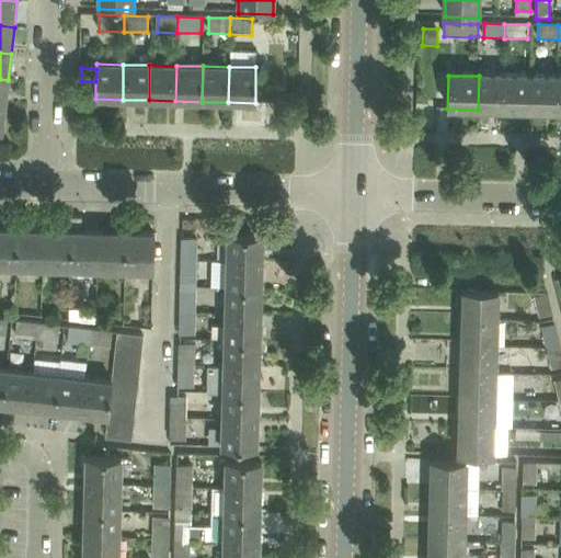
[(478,110),(507,111),(508,77),(479,76),(478,110)]
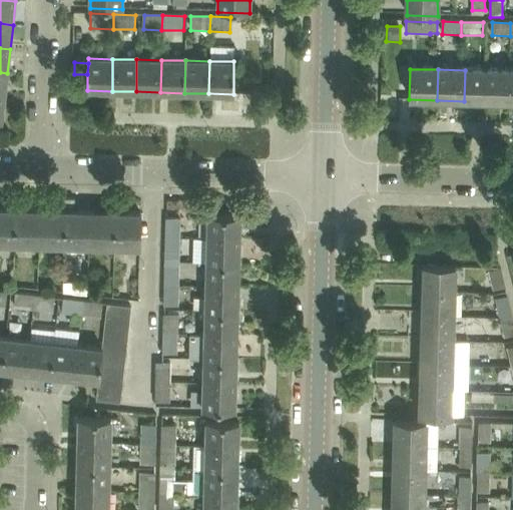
[(464,101),(492,102),(493,71),(465,70),(464,101)]
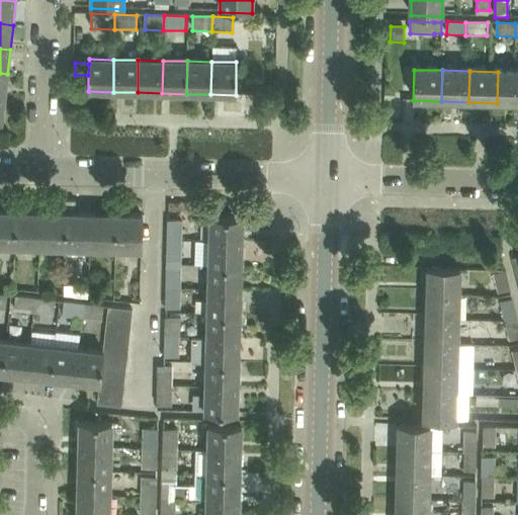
[(497,103),(517,103),(517,72),(498,72),(497,103)]
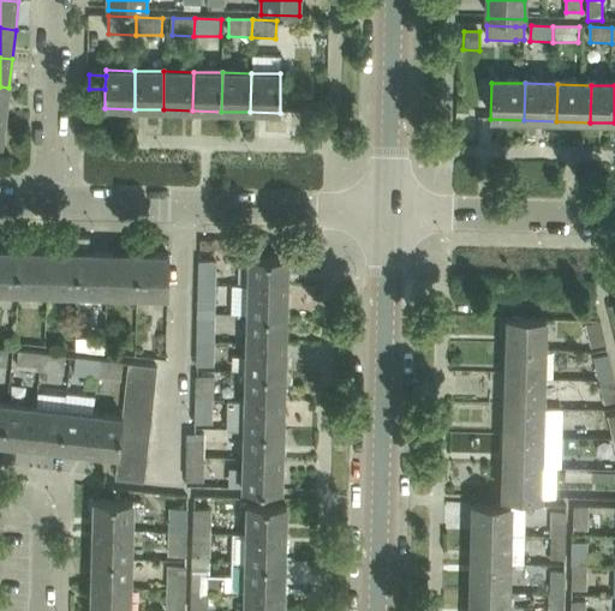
[(0,293),(18,294),(19,238),(9,238),(7,252),(0,251),(0,293)]
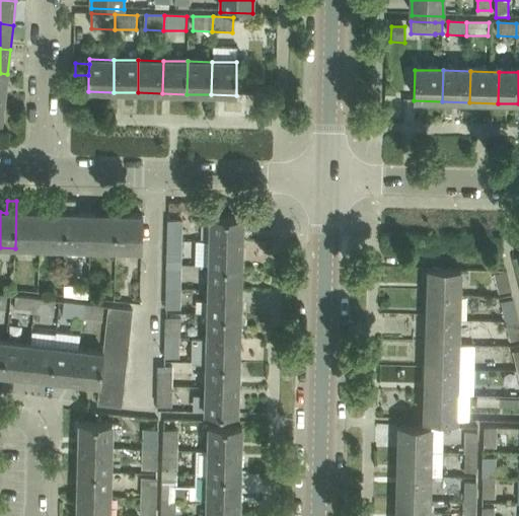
[(15,248),(41,248),(42,214),(25,213),(26,201),(16,201),(15,248)]
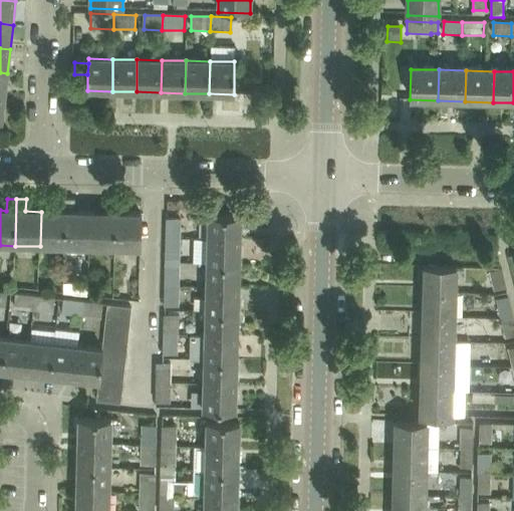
[(40,246),(64,247),(66,200),(57,200),(57,212),(41,212),(40,246)]
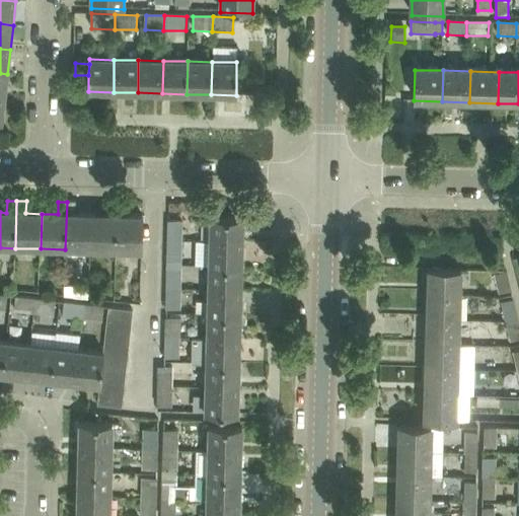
[(65,249),(90,250),(91,215),(75,215),(76,203),(67,202),(65,249)]
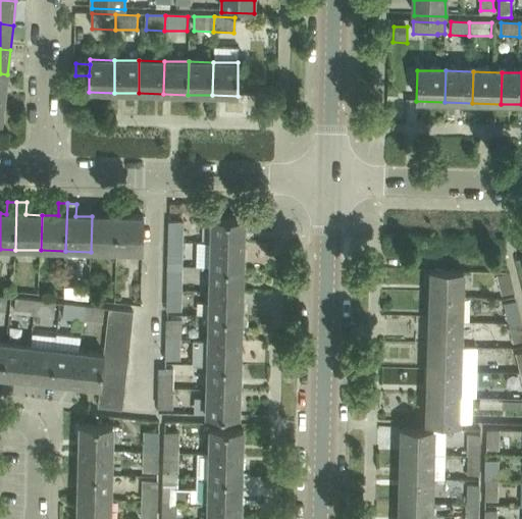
[(91,252),(115,253),(117,205),(108,204),(107,216),(92,216),(91,252)]
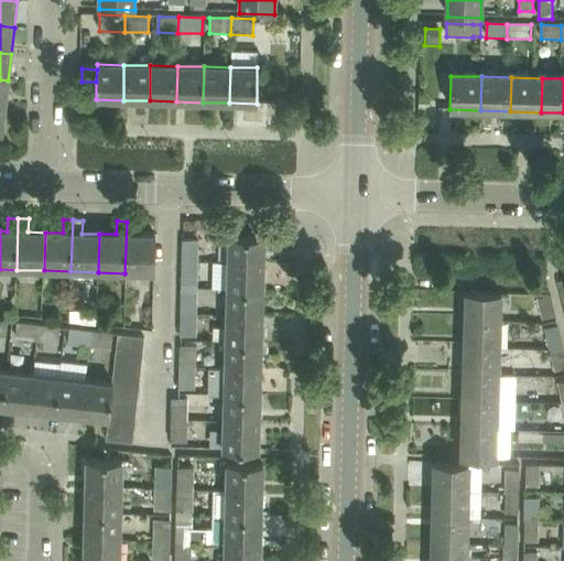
[(127,222),(125,273),(153,273),(154,235),(136,235),(137,222),(127,222)]
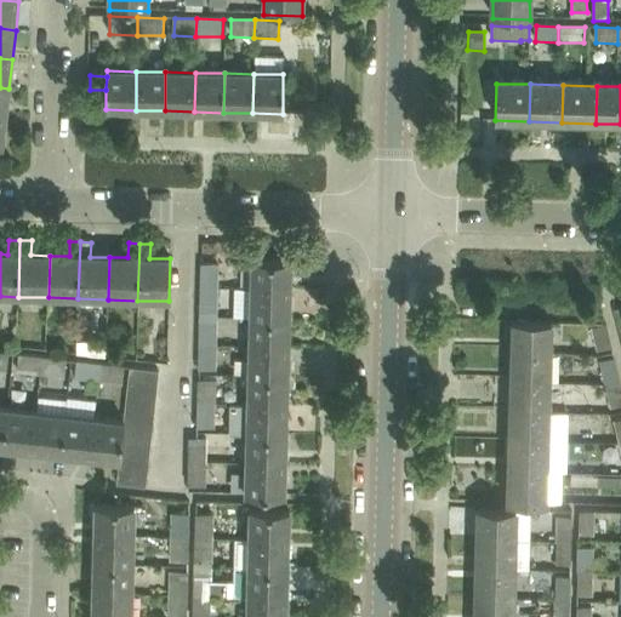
[(252,261),(251,290),(291,291),(291,262),(252,261)]
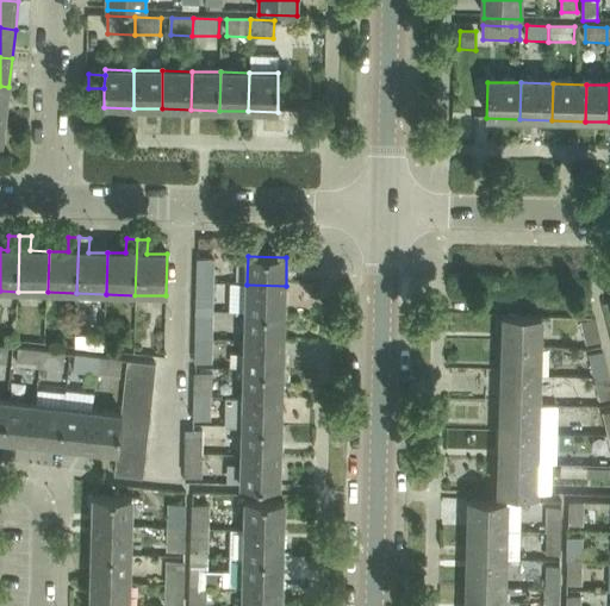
[(199,261),(198,283),(215,285),(215,261),(199,261)]
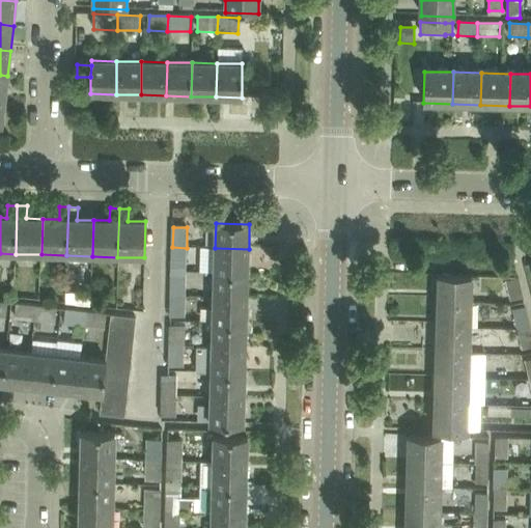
[(187,248),(172,247),(171,268),(186,268),(187,248)]
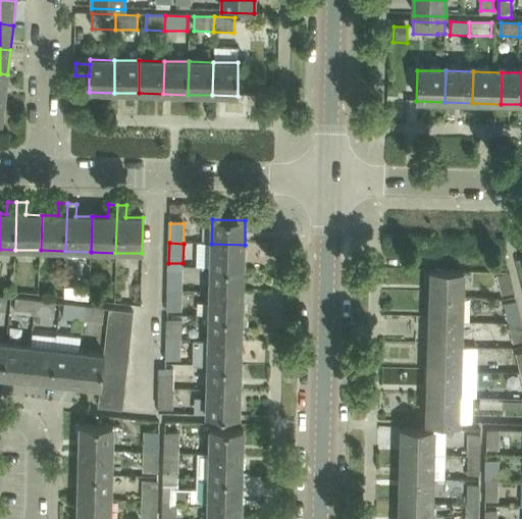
[(197,244),(196,268),(210,269),(244,269),(245,245),(211,244),(197,244)]
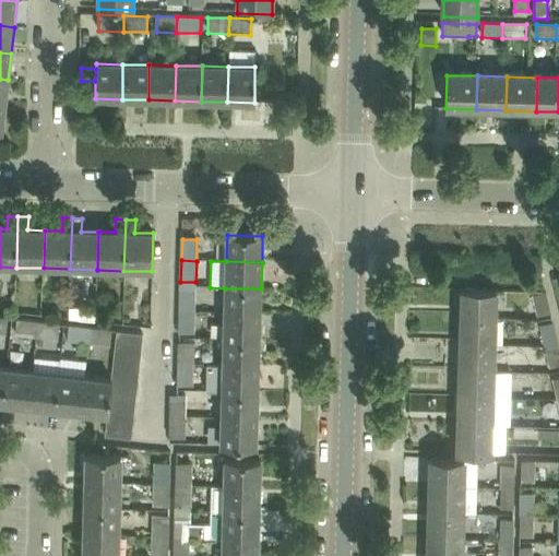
[(463,291),(463,293),(464,293),(463,318),(496,320),(497,314),(497,292),(503,293),(503,281),(503,278),(475,276),(475,292),(463,291)]
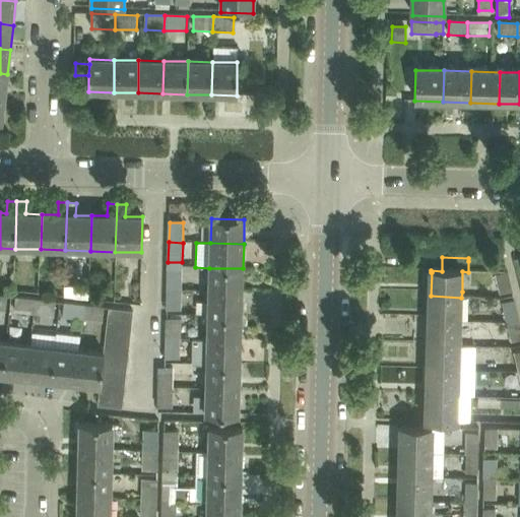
[(209,268),(209,292),(242,293),(243,268),(209,268)]
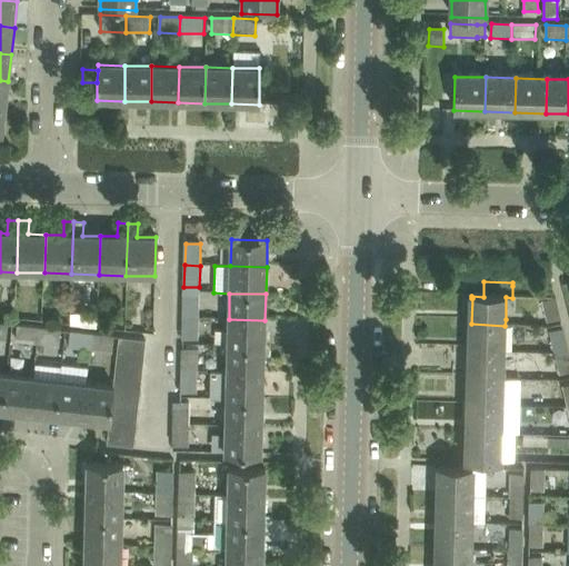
[(183,297),(183,318),(198,318),(199,298),(183,297)]
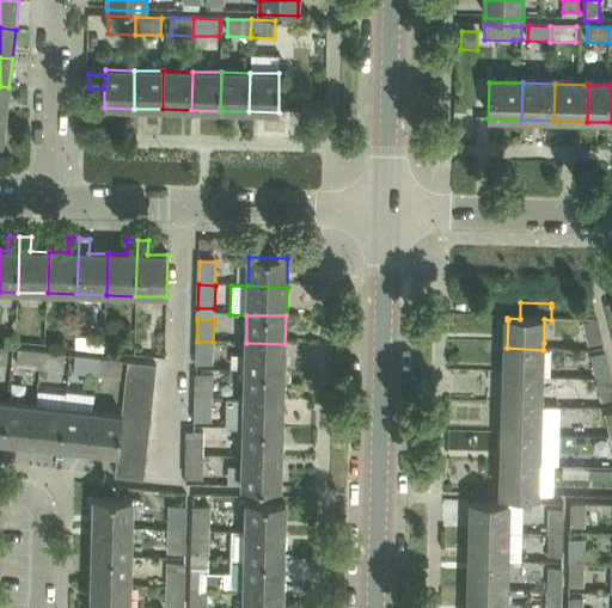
[(603,344),(597,320),(582,324),(588,347),(603,344)]
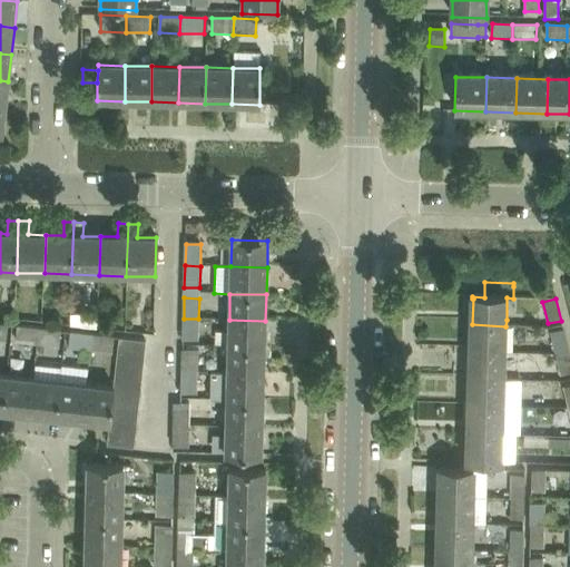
[(86,316),(85,328),(96,329),(97,318),(86,316)]
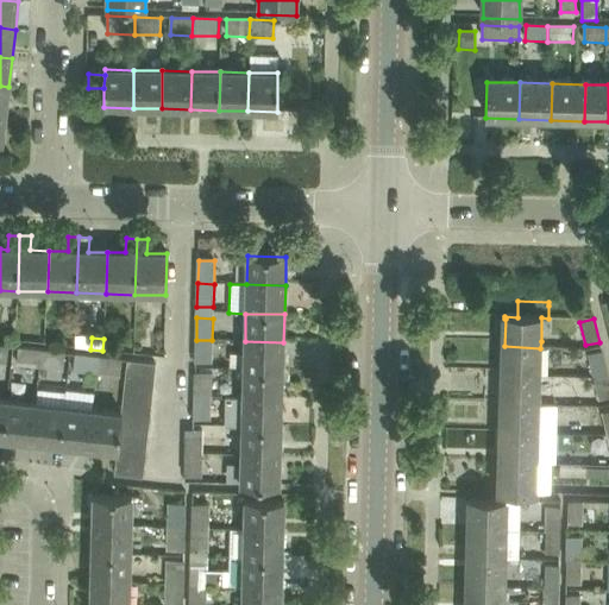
[(212,340),(196,340),(195,364),(212,365),(212,340)]
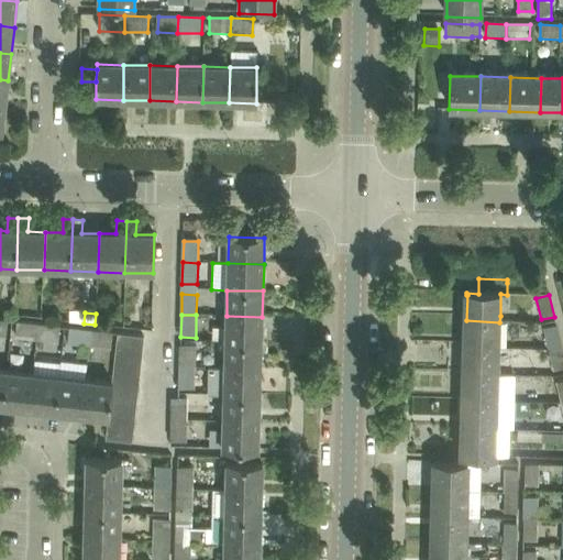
[(227,316),(225,343),(262,344),(262,317),(227,316)]
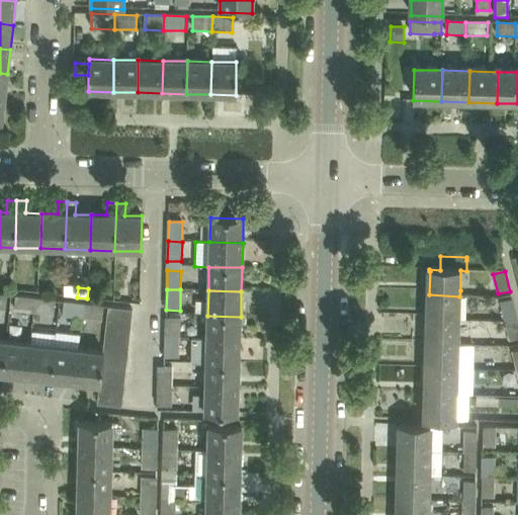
[(0,293),(0,310),(6,311),(8,295),(0,293)]
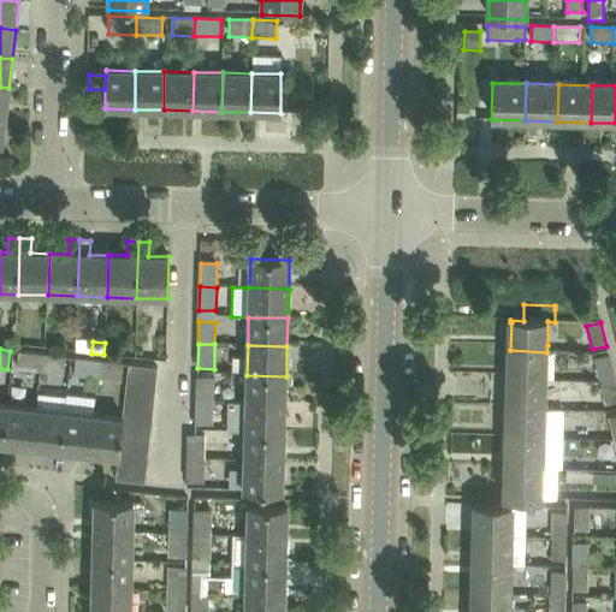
[(510,350),(509,380),(545,381),(546,352),(510,350)]
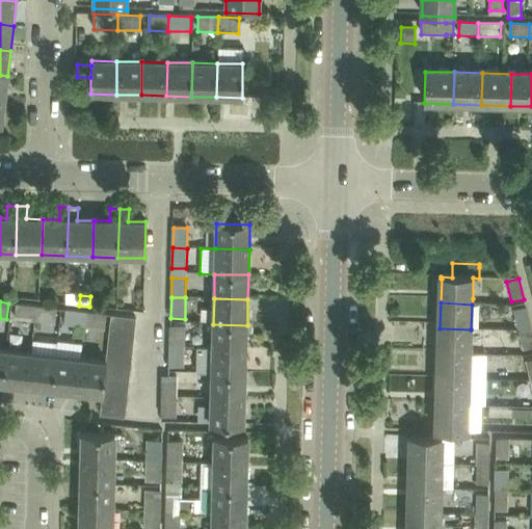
[(17,303),(15,320),(35,322),(37,307),(17,303)]
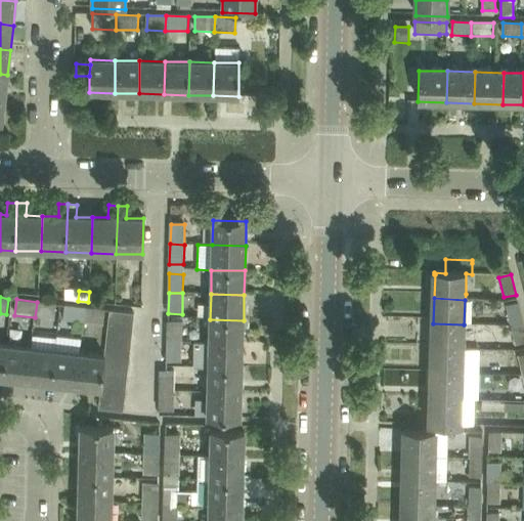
[(37,302),(35,317),(54,319),(56,304),(37,302)]
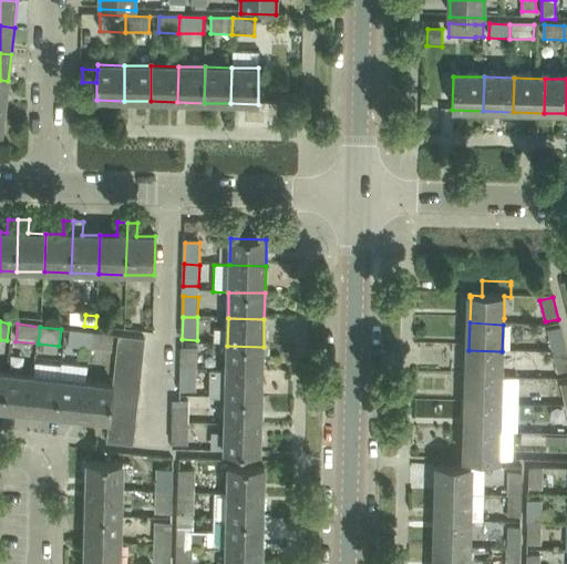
[(547,331),(553,354),(565,350),(560,328),(547,331)]
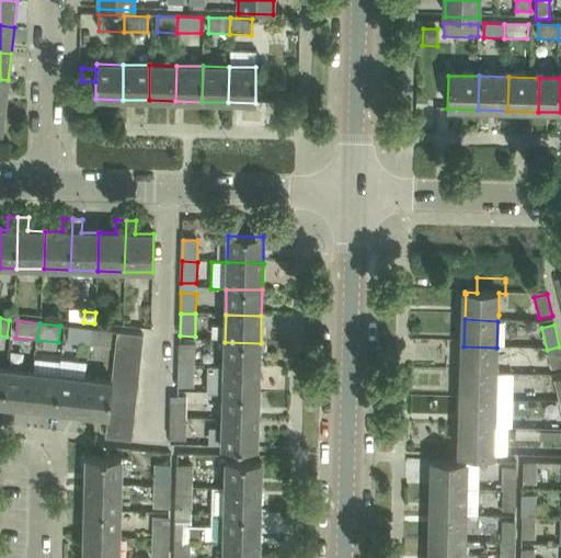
[(70,327),(68,343),(90,345),(92,329),(70,327)]
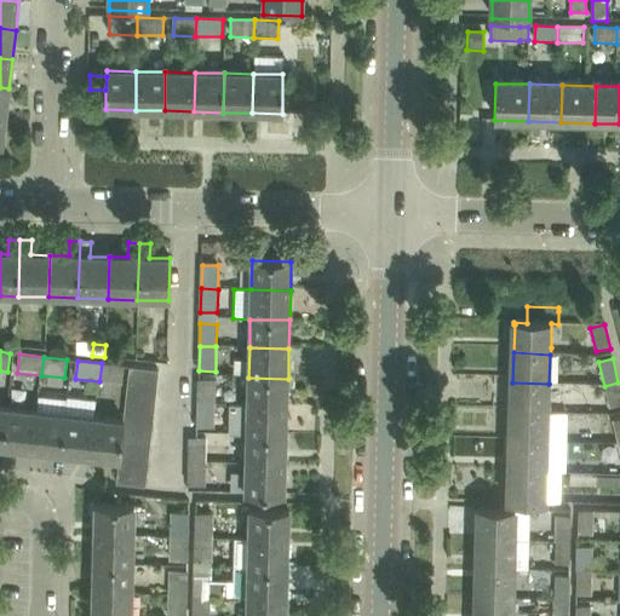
[(102,363),(99,381),(122,385),(125,366),(102,363)]
